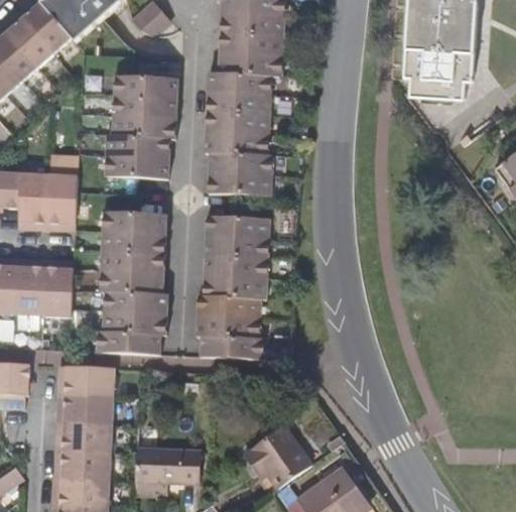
[(72,36),(76,40),(121,0),(42,0),(41,1),(72,36)]
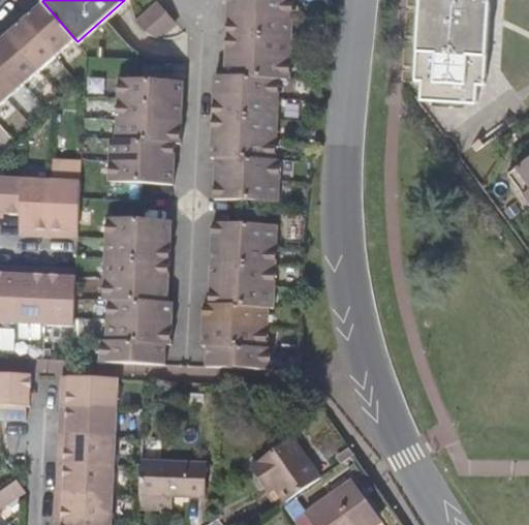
[(156,0),(135,18),(157,33),(162,29),(166,32),(178,21),(159,0),(156,0)]
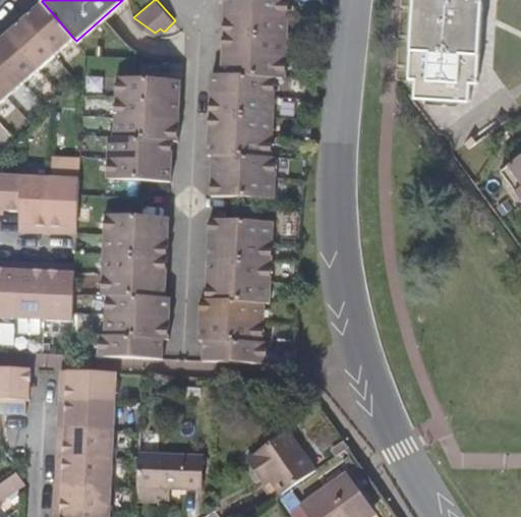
[(223,0),(223,13),(289,15),(290,0),(223,0)]
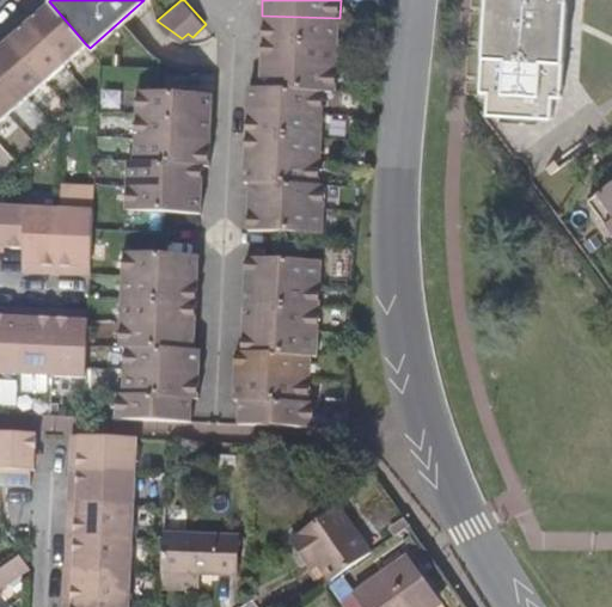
[(485,0),(479,86),(489,86),(488,109),(502,110),(501,115),(537,116),(538,112),(552,112),(554,91),(561,91),(567,0),(485,0)]
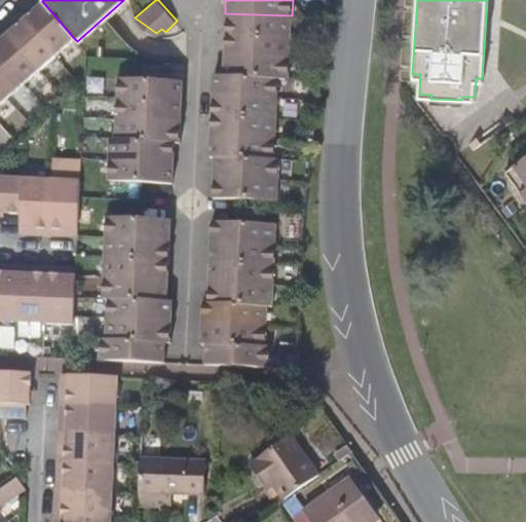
[(0,100),(73,37),(42,1),(0,38),(0,100)]
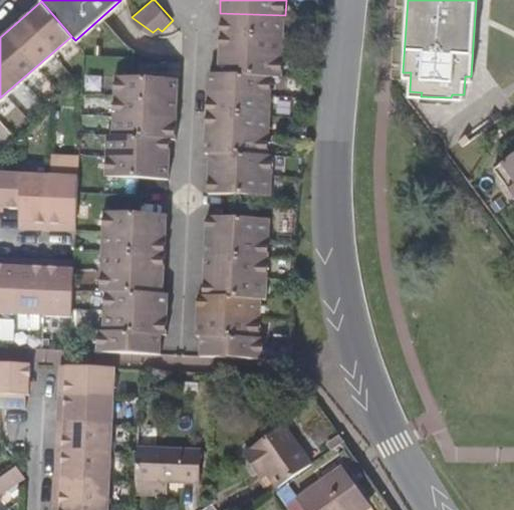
[(285,15),(220,13),(219,32),(284,35),(285,15)]
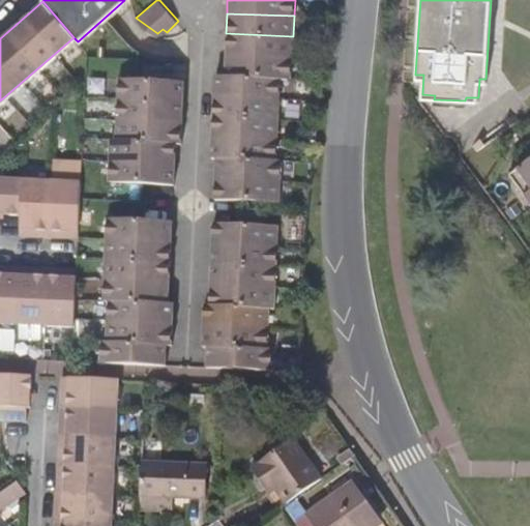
[(293,36),(226,33),(225,54),(292,56),(293,36)]
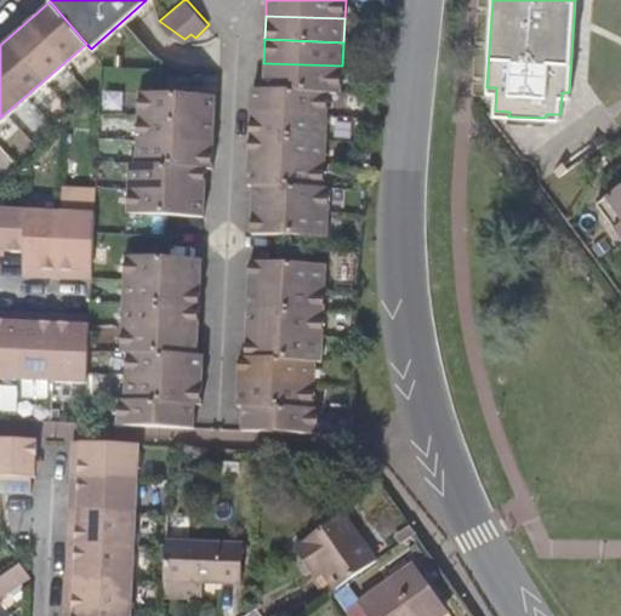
[(342,66),(263,63),(263,87),(330,90),(330,92),(341,92),(342,66)]
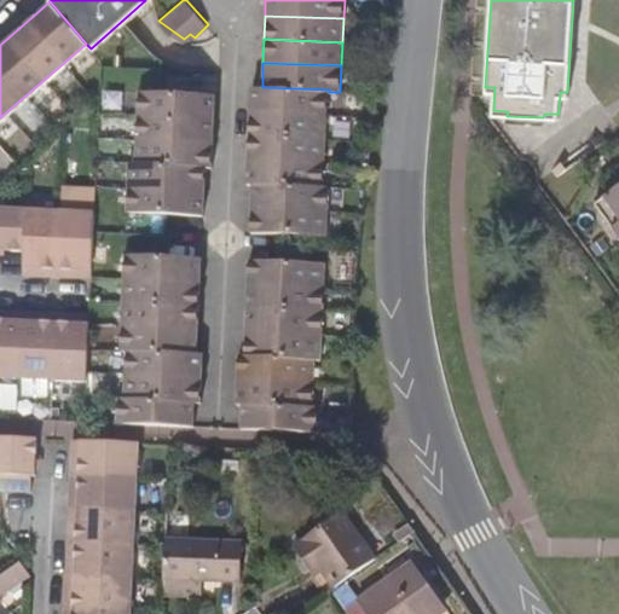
[(329,90),(262,87),(249,86),(248,110),(328,114),(329,92),(329,90)]
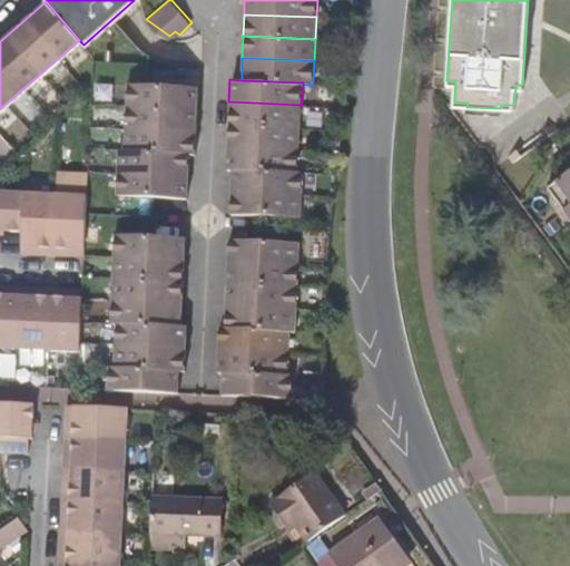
[(195,108),(196,84),(127,80),(126,105),(195,108)]
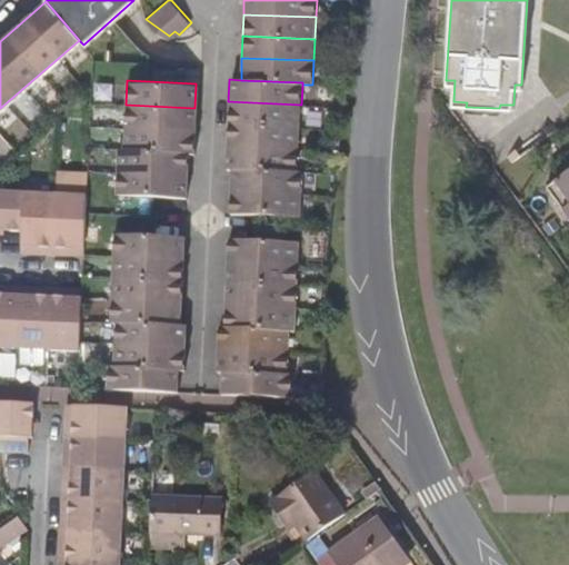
[(301,105),(228,101),(228,124),(300,127),(301,105)]
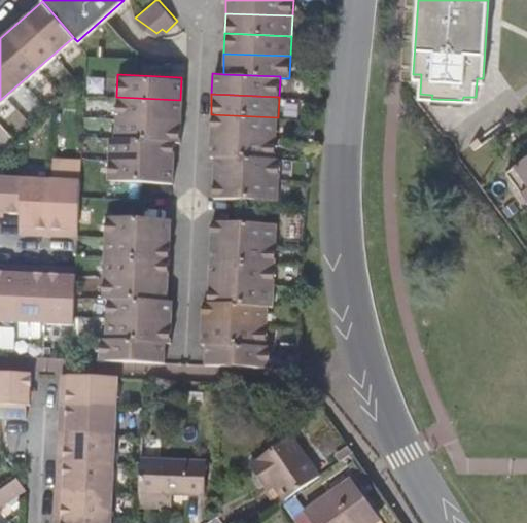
[(179,118),(180,100),(116,97),(115,116),(179,118)]
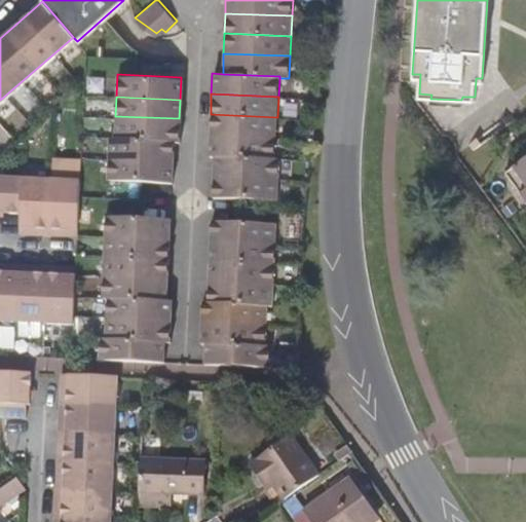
[(277,117),(211,114),(210,135),(276,138),(277,117)]
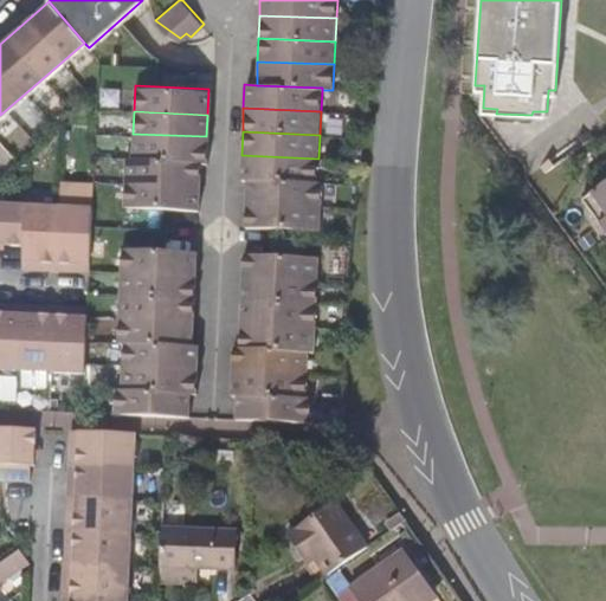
[(205,162),(206,136),(133,134),(131,156),(131,159),(199,162),(205,162)]
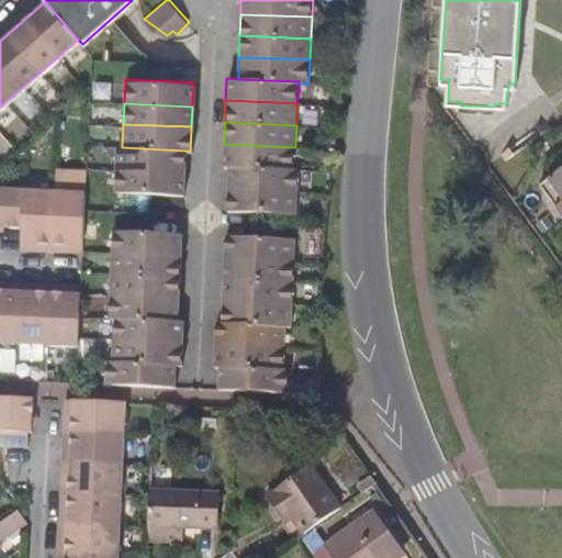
[(295,147),(224,144),(223,166),(228,166),(289,168),(289,167),(294,167),(295,147)]
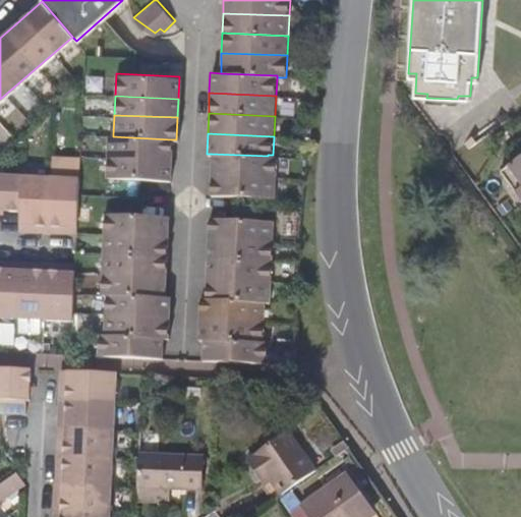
[(170,159),(171,139),(113,136),(113,134),(108,134),(107,156),(170,159)]
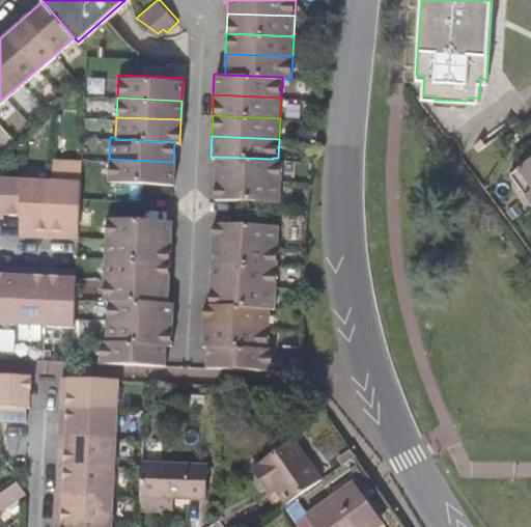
[(530,155),(516,166),(509,171),(530,200),(530,155)]
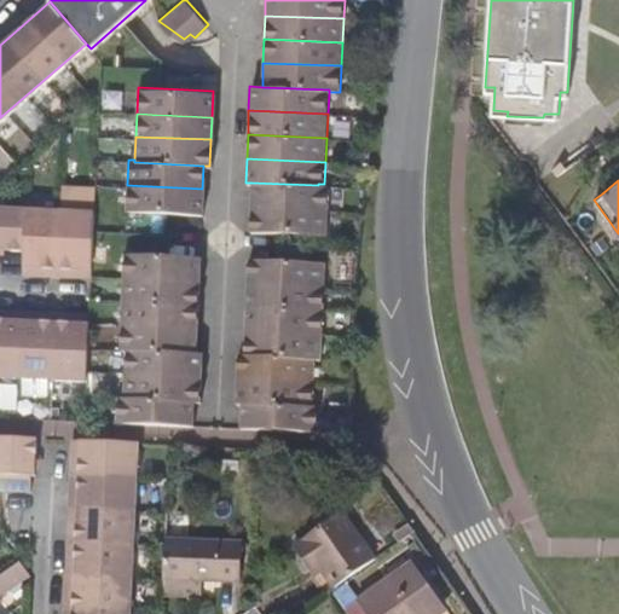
[(331,184),(324,184),(318,184),(318,185),(252,183),(250,206),(330,209),(331,184)]
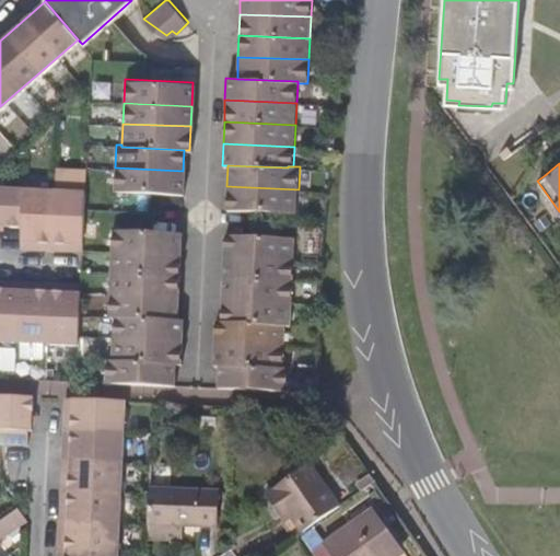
[(183,194),(183,171),(115,168),(114,190),(150,192),(183,194)]
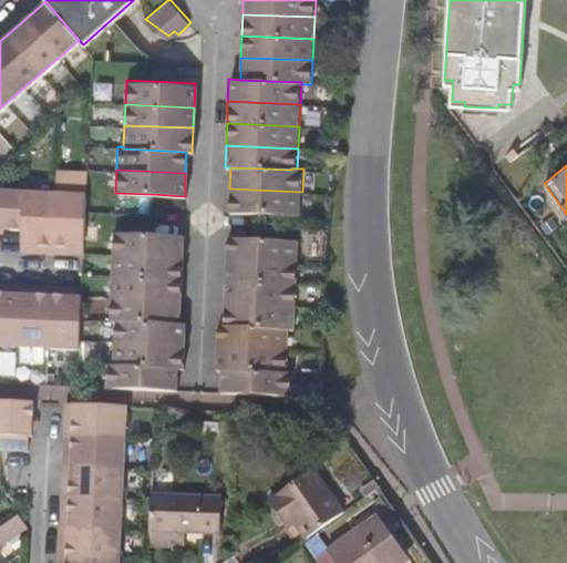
[(0,225),(19,226),(21,187),(0,186),(0,225)]
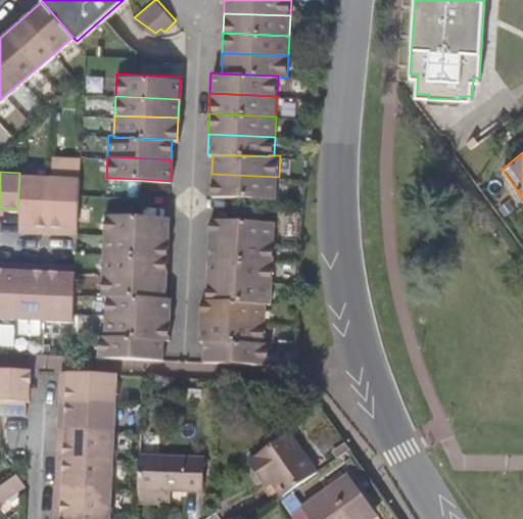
[(17,208),(16,221),(28,222),(28,230),(46,231),(48,175),(19,173),(17,208)]
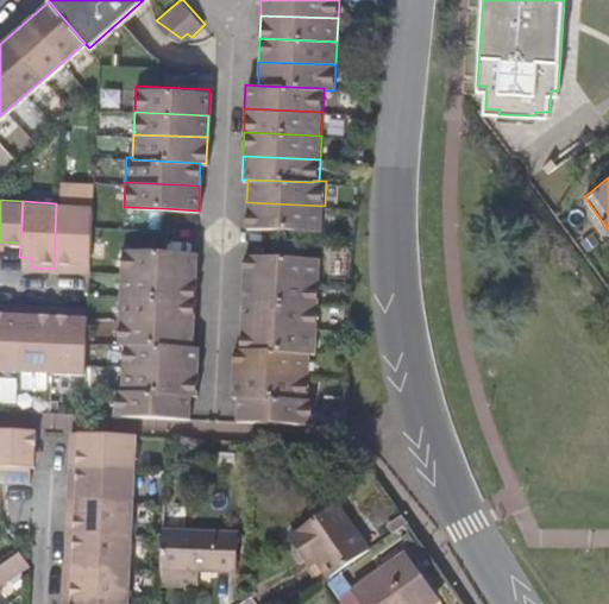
[(325,206),(246,202),(245,227),(280,228),(324,230),(325,206)]
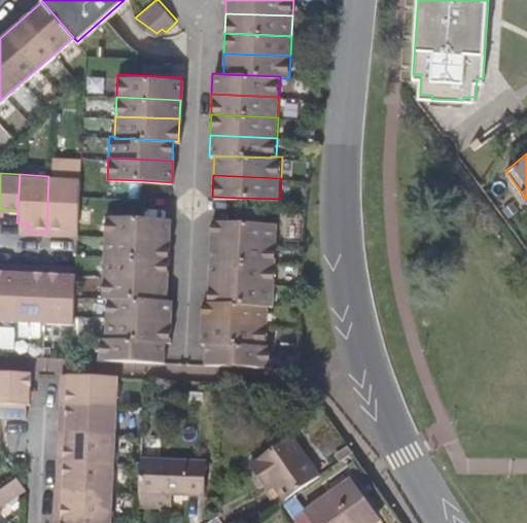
[(46,233),(62,233),(63,224),(76,225),(78,197),(79,177),(48,176),(46,233)]
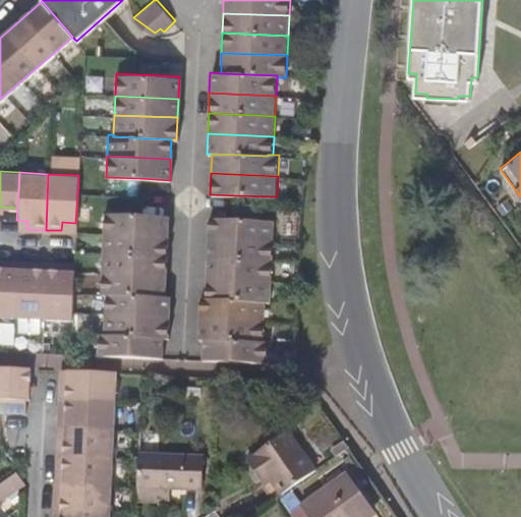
[(168,216),(137,214),(105,212),(104,234),(167,236),(168,216)]
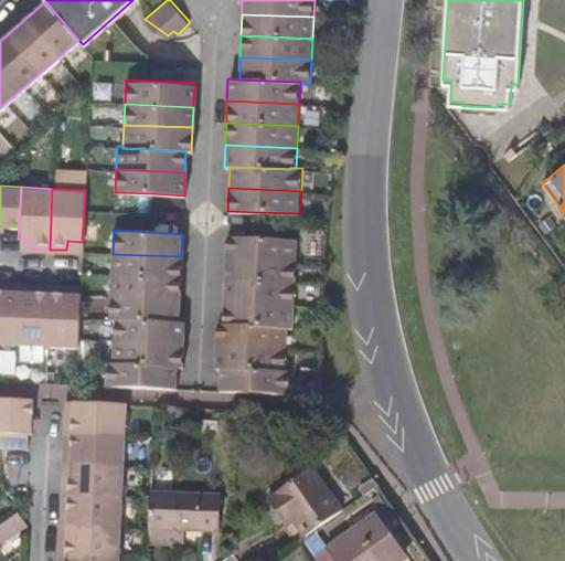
[(226,235),(225,258),(298,261),(298,237),(258,236),(226,235)]
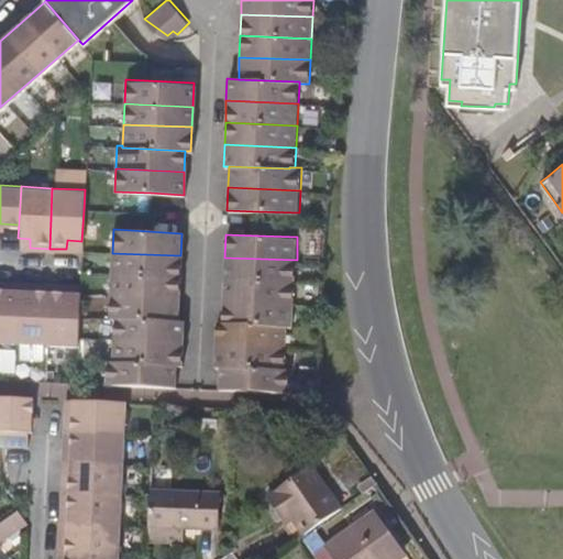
[(19,248),(30,248),(30,239),(18,238),(19,248)]
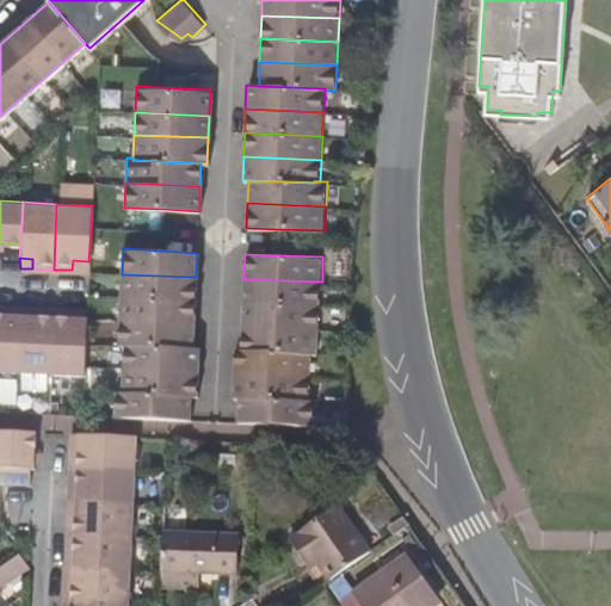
[(72,270),(88,271),(88,261),(73,260),(72,270)]
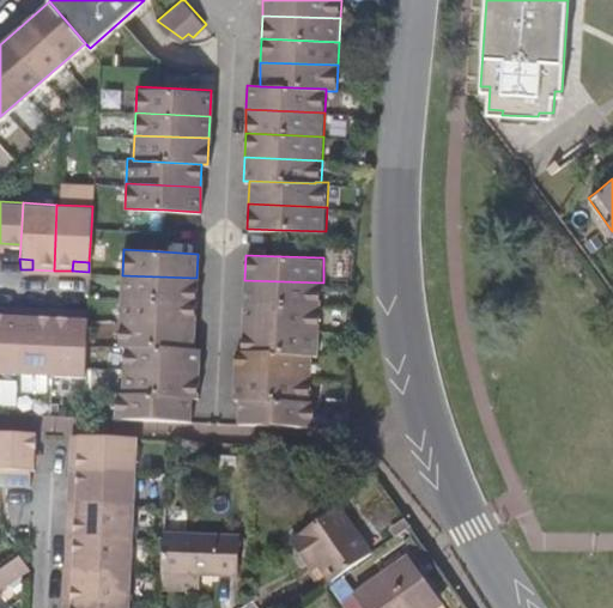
[(195,302),(196,278),(122,275),(121,298),(195,302)]
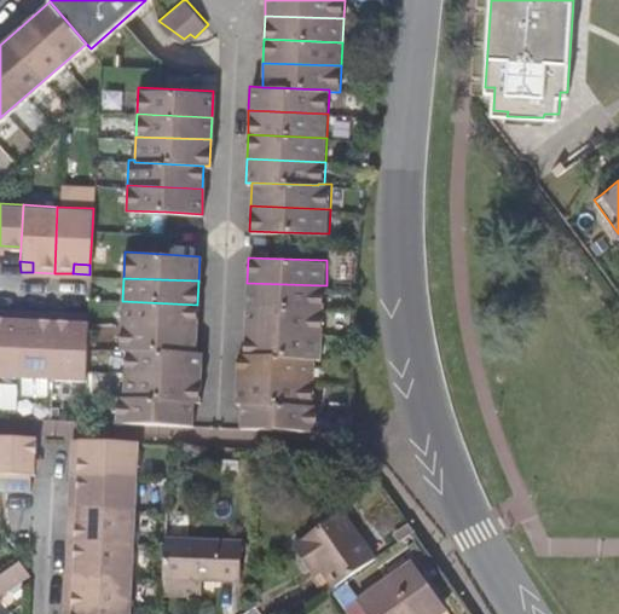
[(327,285),(247,283),(246,307),(325,310),(327,285)]
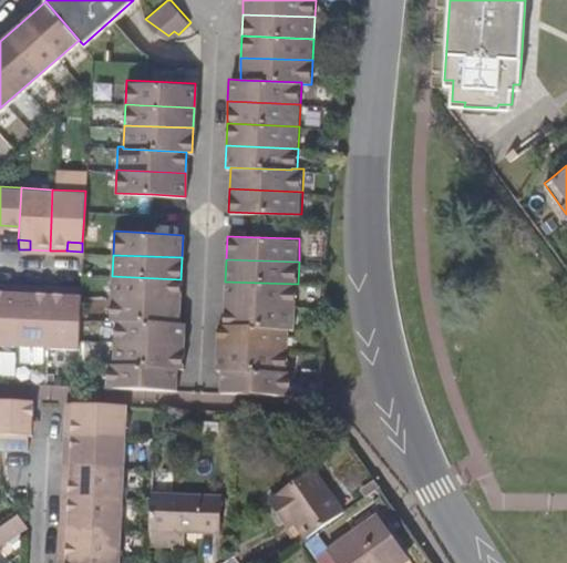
[(179,302),(181,279),(112,276),(111,299),(179,302)]
